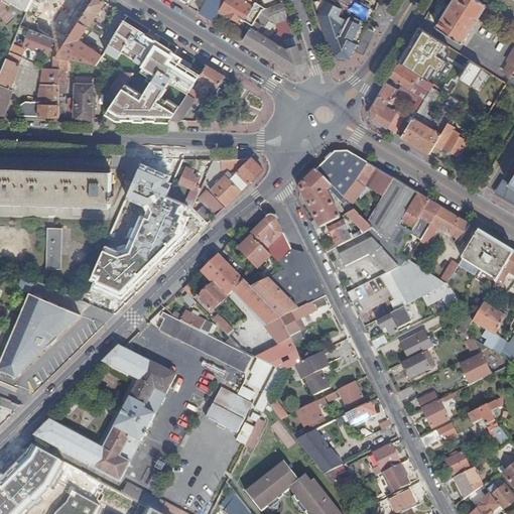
[(12,0),(27,9),(30,0),(12,0)]
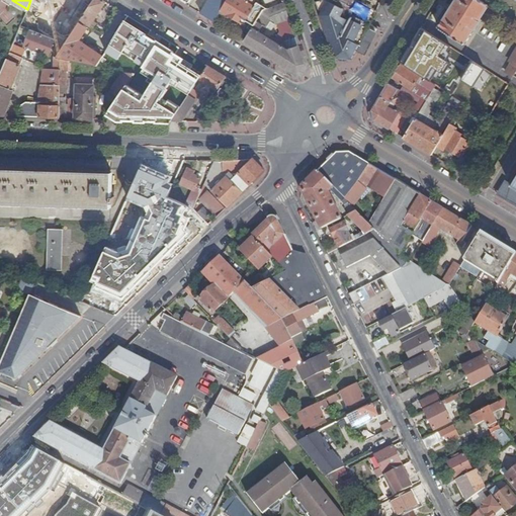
[(88,24),(104,0),(91,0),(64,41),(58,51),(55,56),(59,57),(66,59),(96,64),(100,56),(77,38),(86,25),(82,23),(83,20),(88,24)]
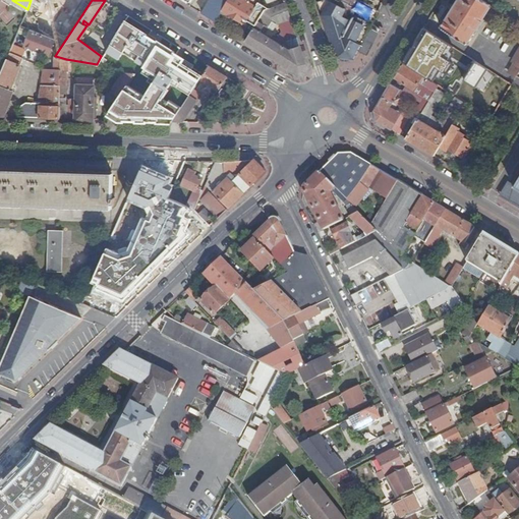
[(208,0),(200,12),(214,20),(221,9),(226,0),(208,0)]
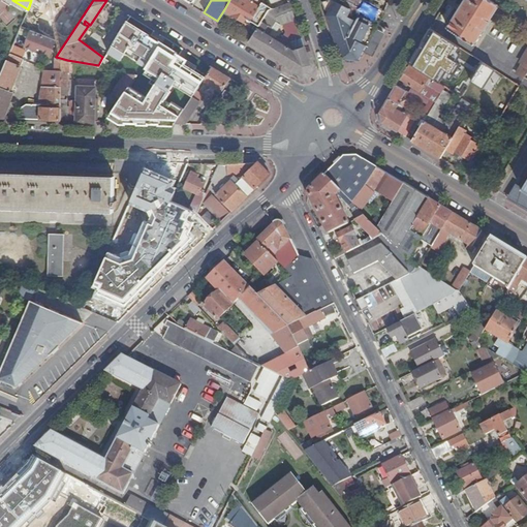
[(229,0),(224,9),(247,23),(261,0),(229,0)]
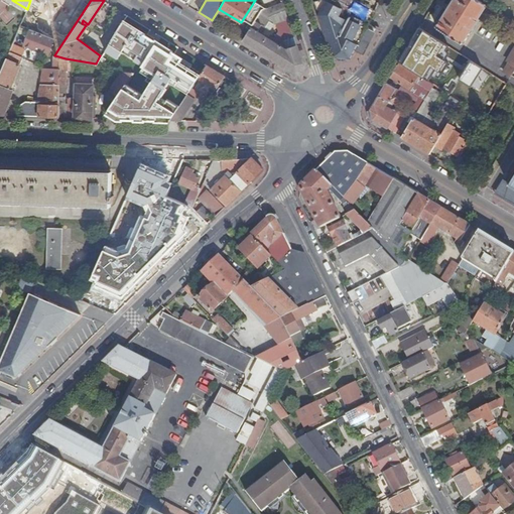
[(365,26),(367,22),(348,12),(345,18),(338,14),(341,7),(327,0),(313,0),(332,56),(350,57),(354,49),(361,35),(365,26)]
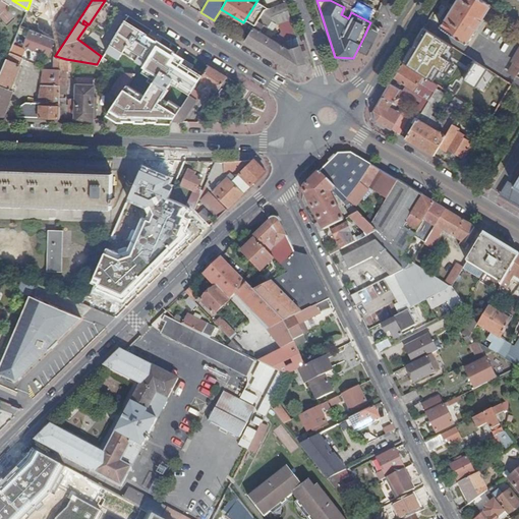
[(487,3),(482,0),(457,0),(441,27),(463,42),(487,3)]
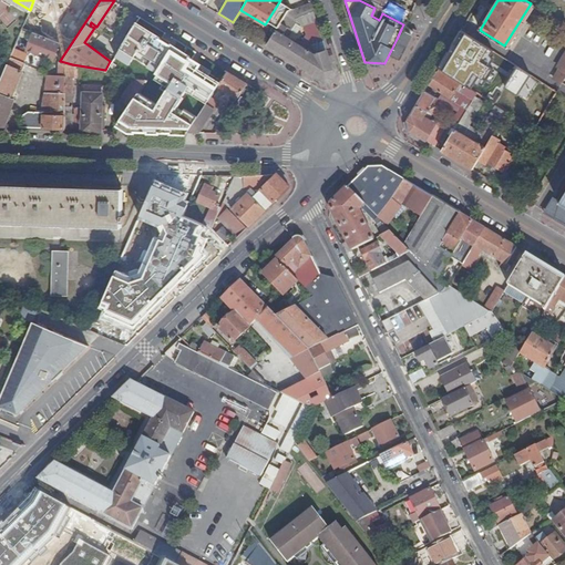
[(306,67),(326,79),(331,69),(322,39),(311,43),(315,53),(314,53),(291,40),(293,37),(290,34),(288,38),(281,33),(286,26),(289,28),(294,21),(302,22),(307,36),(320,31),(310,1),(287,10),(266,43),(295,60),(302,65),(306,67)]
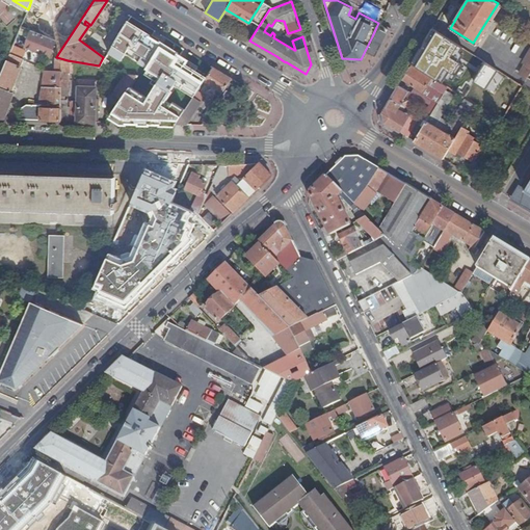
[(188,57),(126,18),(105,51),(120,61),(125,54),(144,68),(141,72),(154,80),(146,94),(130,83),(116,104),(107,116),(118,124),(171,125),(175,123),(191,97),(195,89),(203,79),(205,76),(184,62),(188,57)]
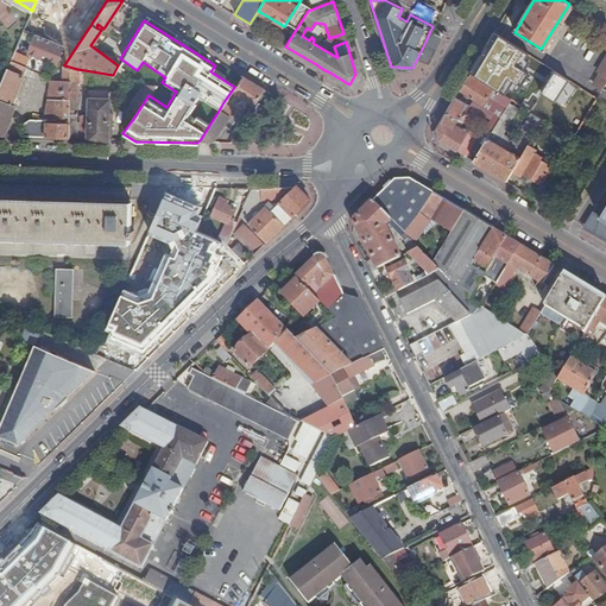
[(56,62),(63,44),(33,33),(27,51),(37,55),(44,58),(56,62)]
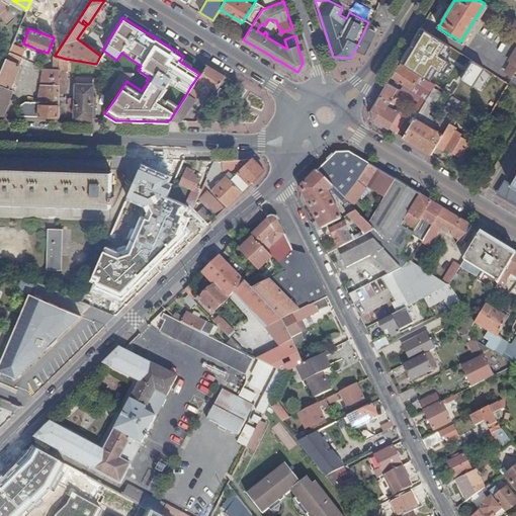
[(424,28),(404,62),(424,73),(430,63),(439,69),(446,59),(436,53),(443,40),(424,28)]
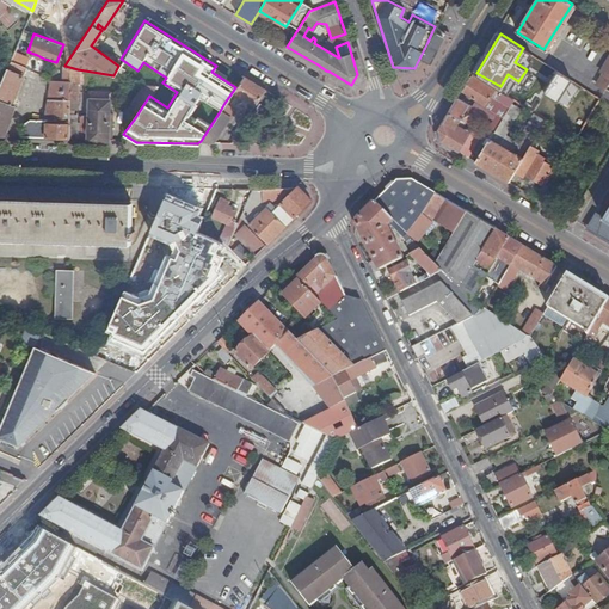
[(68,60),(75,49),(67,47),(63,57),(68,60)]
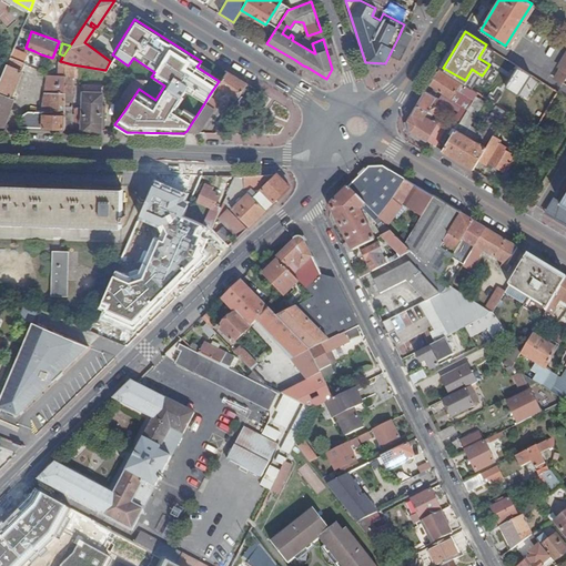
[(0,124),(3,125),(13,98),(10,97),(23,62),(26,54),(12,49),(8,58),(0,78),(0,124)]
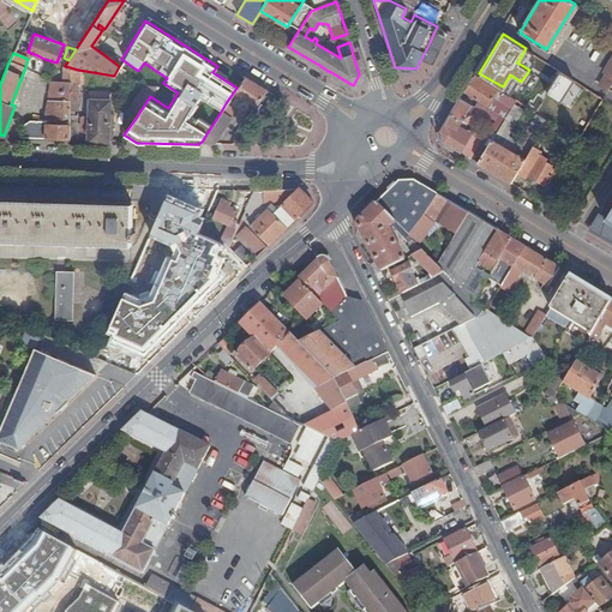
[(607,88),(611,79),(611,53),(603,70),(605,72),(598,83),(607,88)]
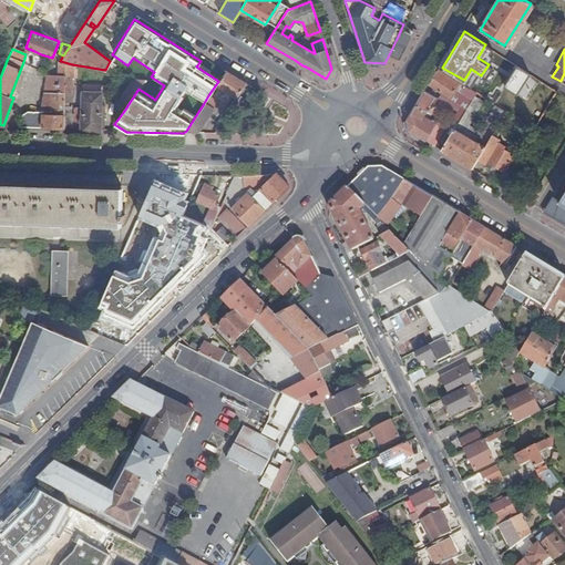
[(63,105),(64,92),(64,62),(60,61),(59,61),(58,74),(41,73),(40,110),(40,111),(63,111),(63,105)]
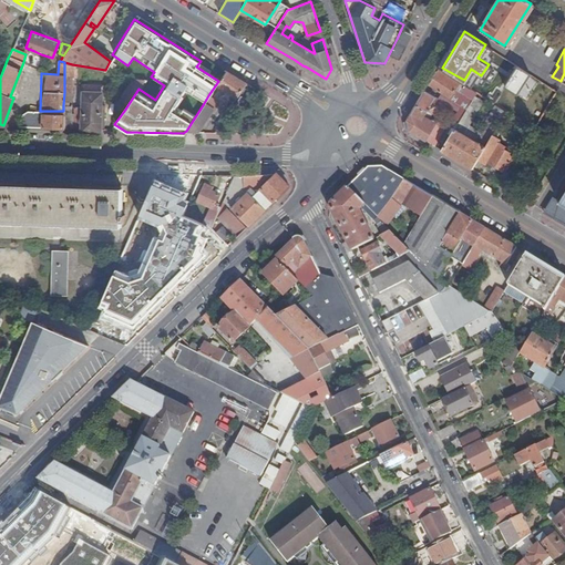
[(324,82),(326,79),(306,67),(304,71),(324,82)]
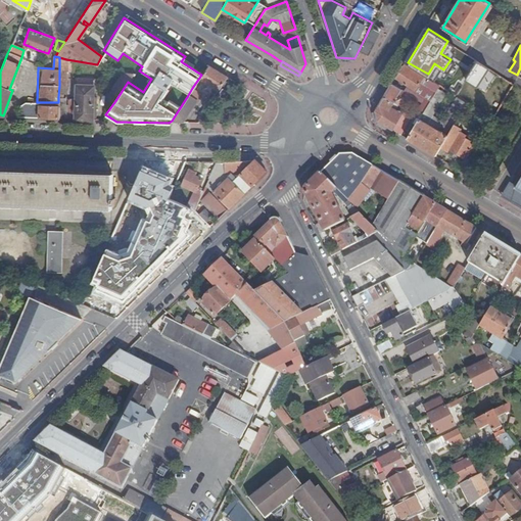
[(368,63),(358,76),(363,80),(373,68),(368,63)]
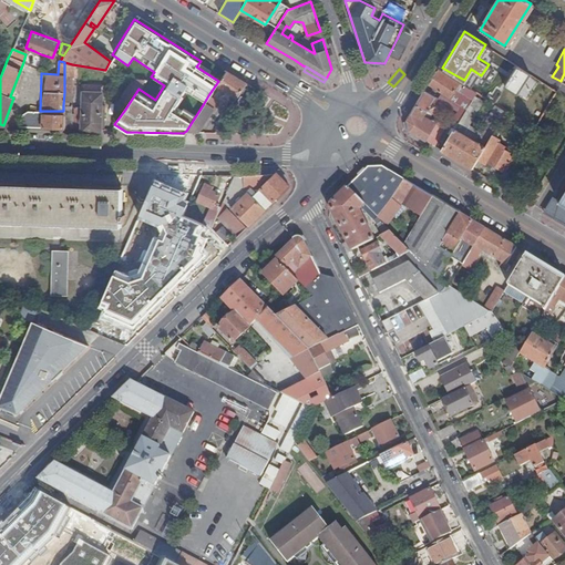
[(234,99),(246,82),(226,70),(218,81),(216,84),(234,95),(232,98),(234,99)]
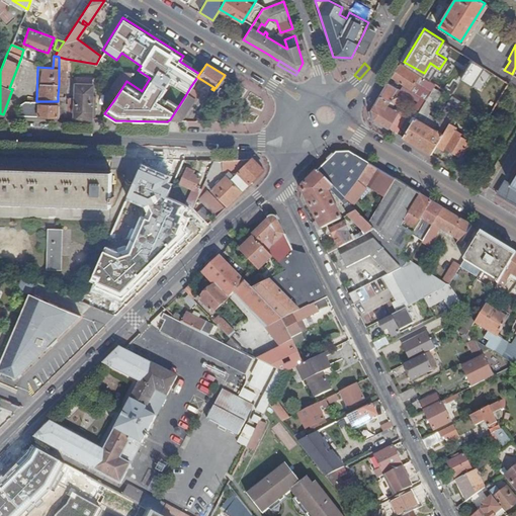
[(390,77),(402,84),(413,91),(425,99),(430,90),(434,83),(424,77),(418,83),(414,80),(417,76),(398,64),(395,69),(390,77)]
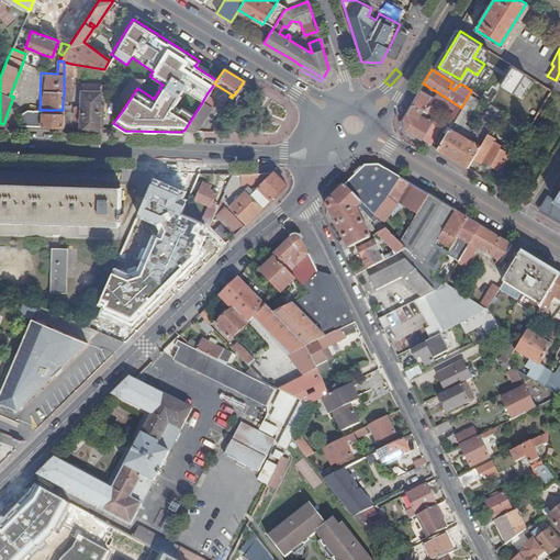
[(119,107),(123,110),(137,88),(144,78),(132,77),(119,97),(124,100),(119,107)]
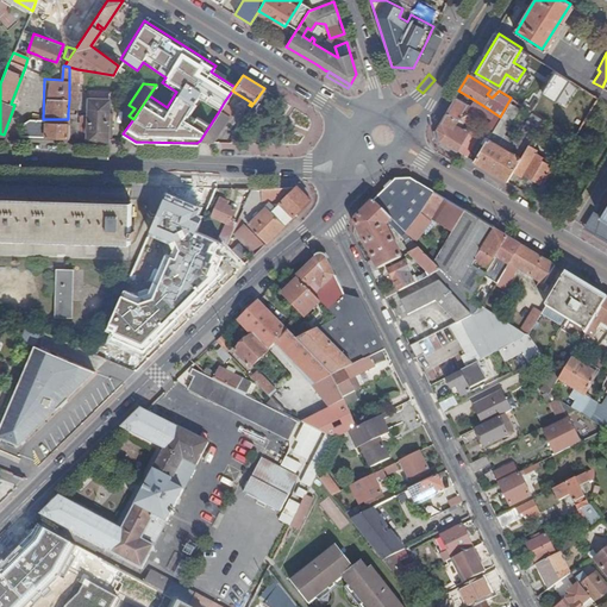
[(107,138),(111,138),(112,120),(108,120),(110,92),(88,91),(88,100),(85,100),(83,110),(87,110),(87,114),(79,113),(79,137),(79,139),(88,141),(107,141),(107,138)]
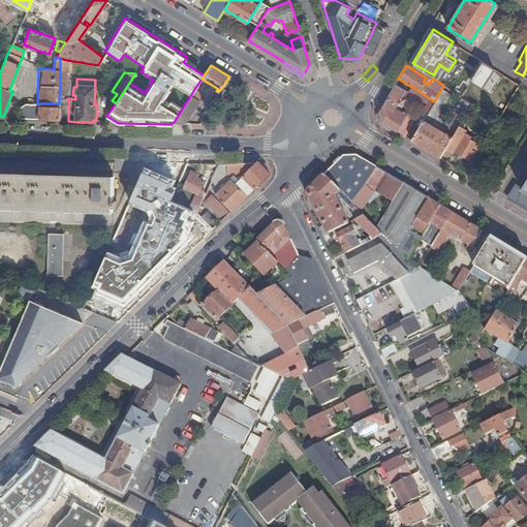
[(405,90),(395,84),(389,93),(378,111),(381,121),(396,129),(403,134),(413,117),(395,106),(398,102),(405,106),(408,102),(412,105),(417,96),(420,97),(422,93),(410,86),(402,98),(400,97),(405,90)]
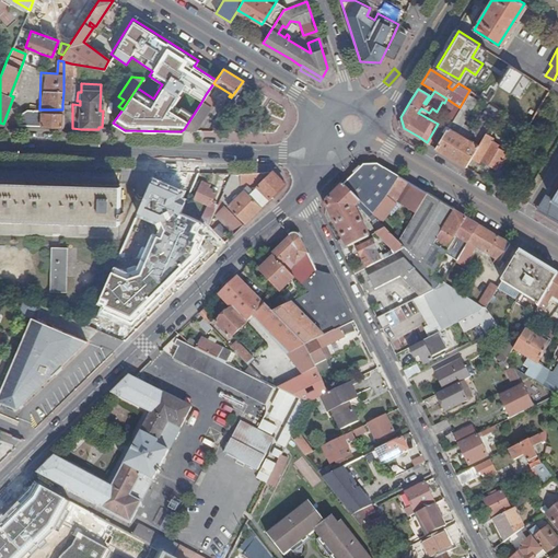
[(469,90),(465,97),(473,102),(477,95),(469,90)]
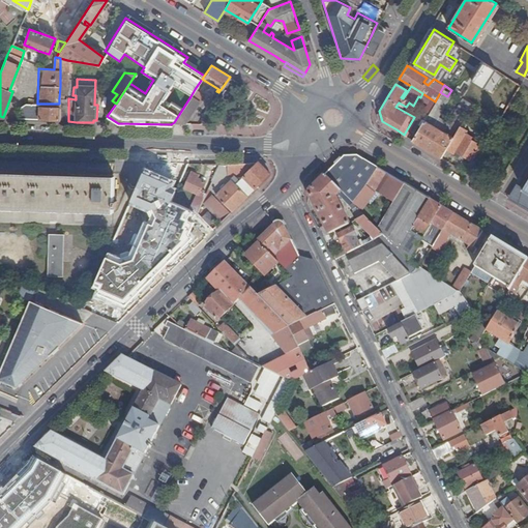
[(192,95),(199,100),(203,94),(195,89),(192,95)]
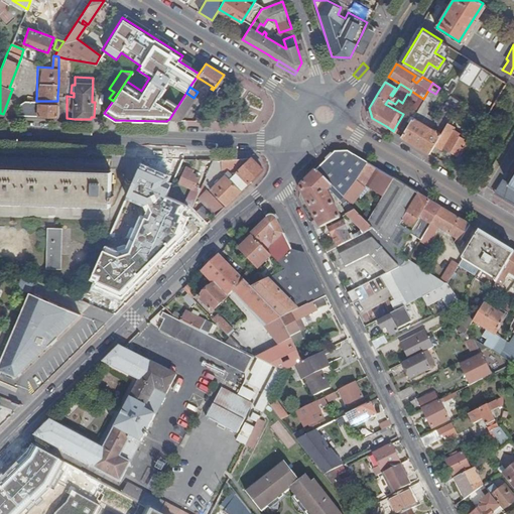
[(423,99),(401,135),(416,145),(428,152),(434,141),(439,132),(430,127),(434,119),(424,113),(435,94),(428,90),(423,99)]
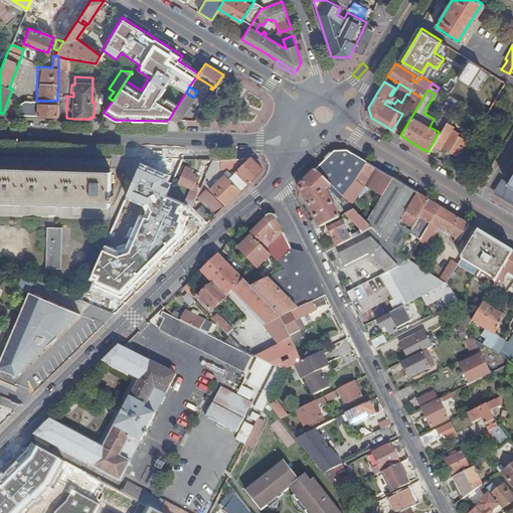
[(169,119),(179,119),(193,98),(186,93),(185,94),(169,119)]
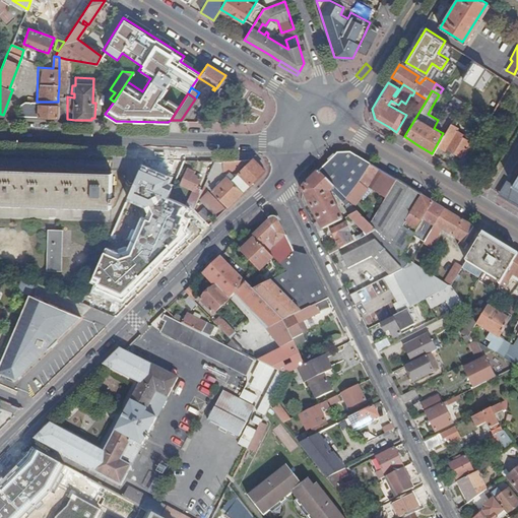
[(447,126),(449,125),(462,102),(450,93),(444,104),(450,108),(441,123),(447,126)]
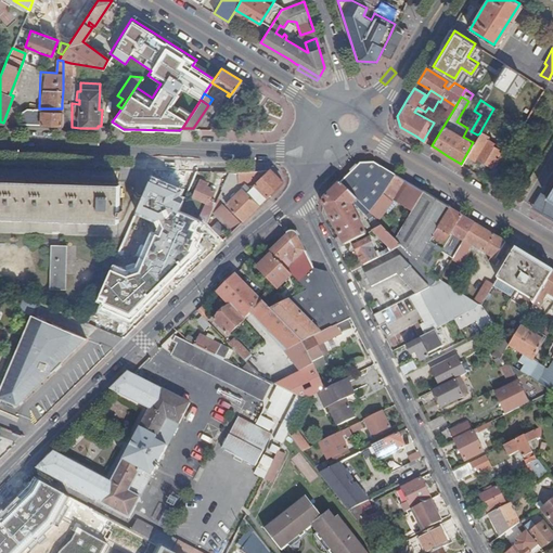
[(39,108),(39,107),(26,107),(21,112),(17,123),(26,124),(51,124),(62,125),(62,108),(39,108)]
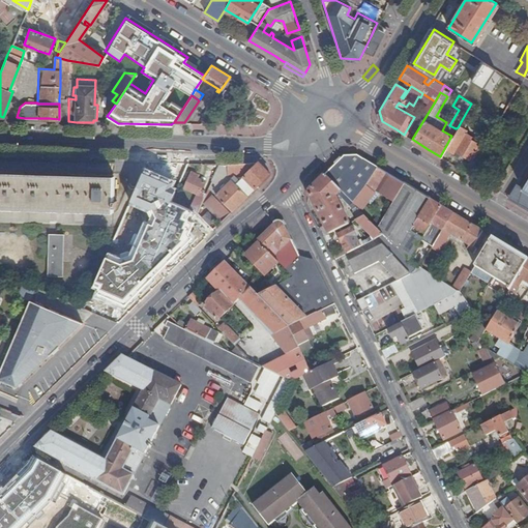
[(460,137),(464,130),(458,127),(456,128),(455,133),(460,137)]
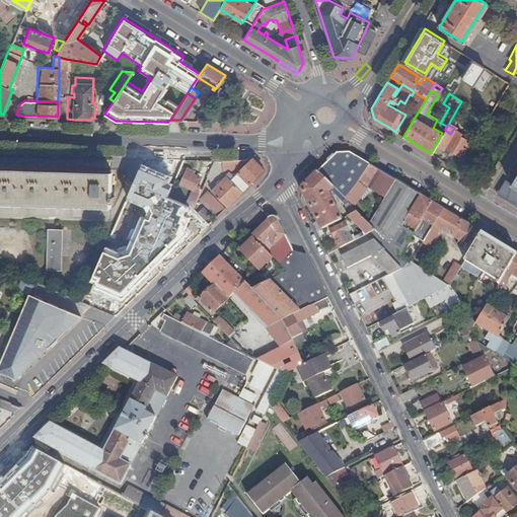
[(442,133),(437,142),(460,156),(470,138),(454,128),(450,134),(445,130),(442,133)]
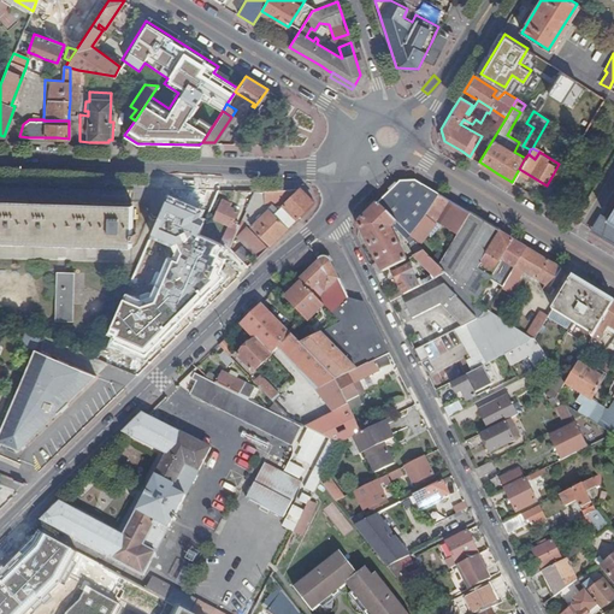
[(397,181),(376,201),(394,220),(408,235),(408,234),(426,212),(426,211),(437,193),(424,186),(413,178),(397,181)]
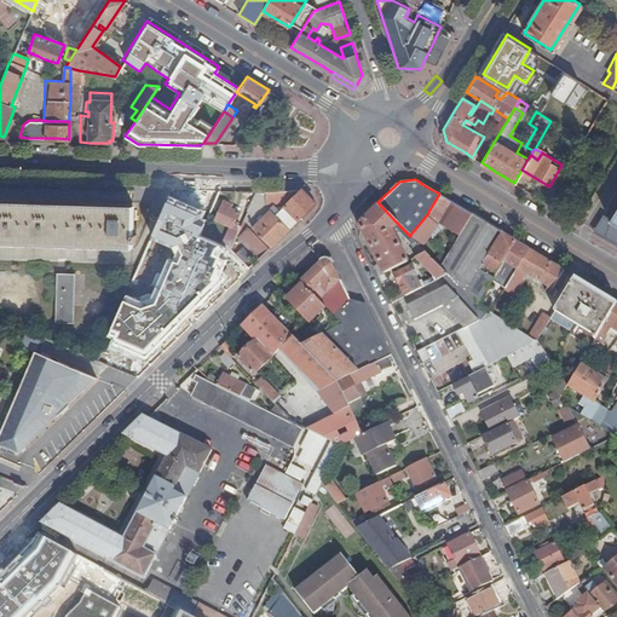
[(281,190),(265,191),(266,206),(275,205),(278,208),(275,213),(270,208),(253,228),(270,246),(289,228),(287,225),(283,223),(292,213),(295,217),(290,220),(294,223),(315,203),(300,189),(281,190)]
